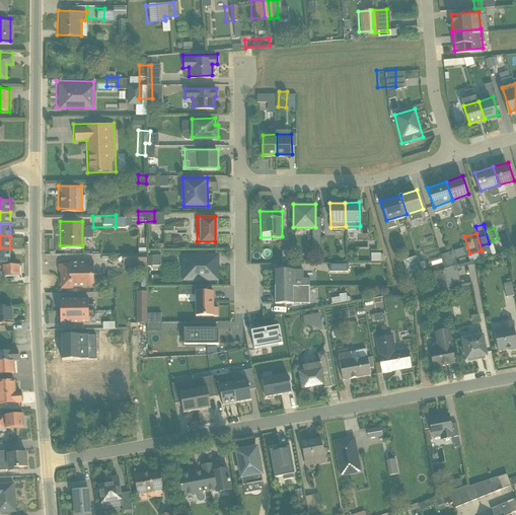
[(454,245),(432,249),(435,268),(425,270),(426,278),(439,276),(440,279),(449,278),(445,256),(456,254),(454,245)]
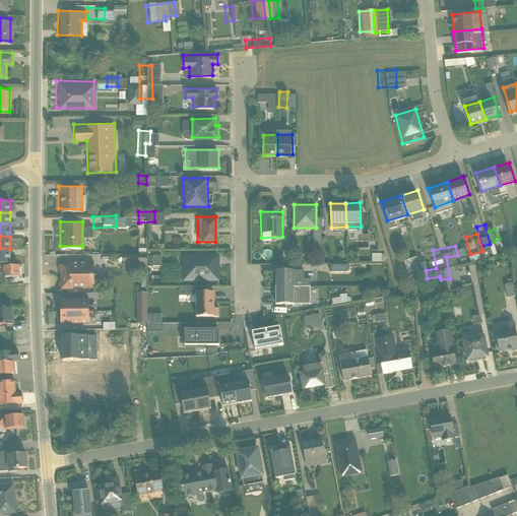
[(0,261),(10,262),(10,249),(0,248),(0,261)]
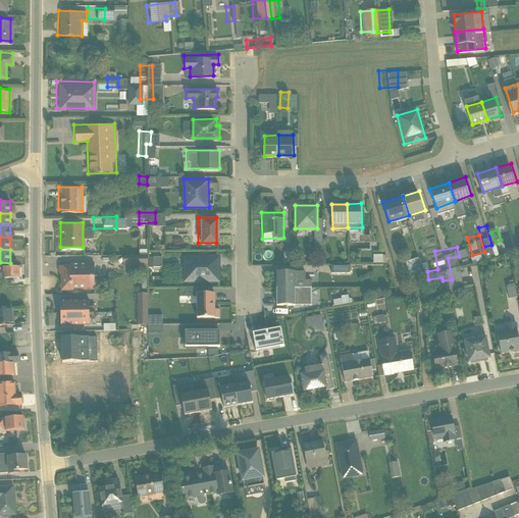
[(122,252),(114,254),(116,261),(124,259),(122,252)]
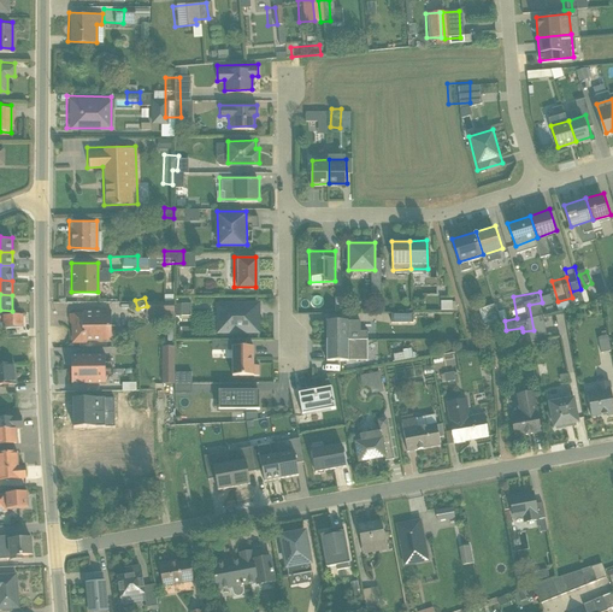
[(164,300),(164,311),(180,311),(180,299),(164,300)]
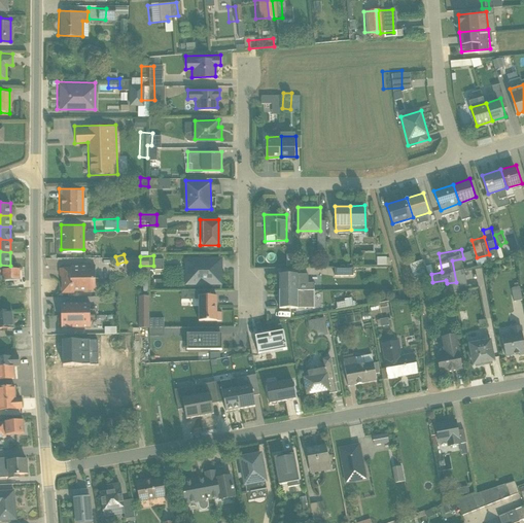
[(183,283),(220,283),(220,256),(183,256),(183,283)]
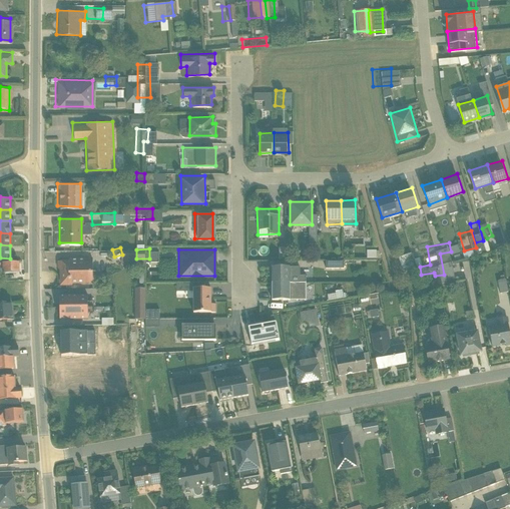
[(402,250),(390,252),(393,268),(405,266),(402,250)]
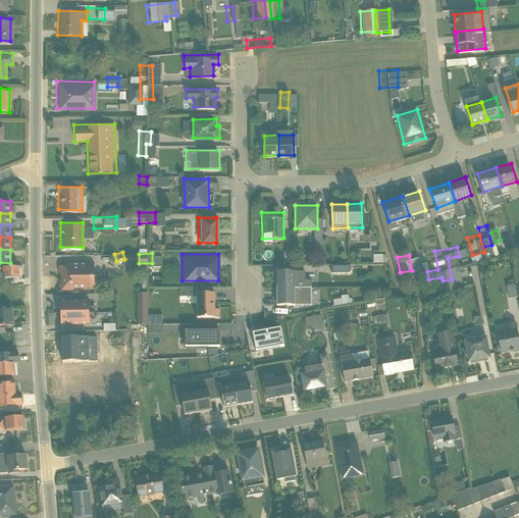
[(59,288),(94,286),(93,260),(58,262),(59,288)]
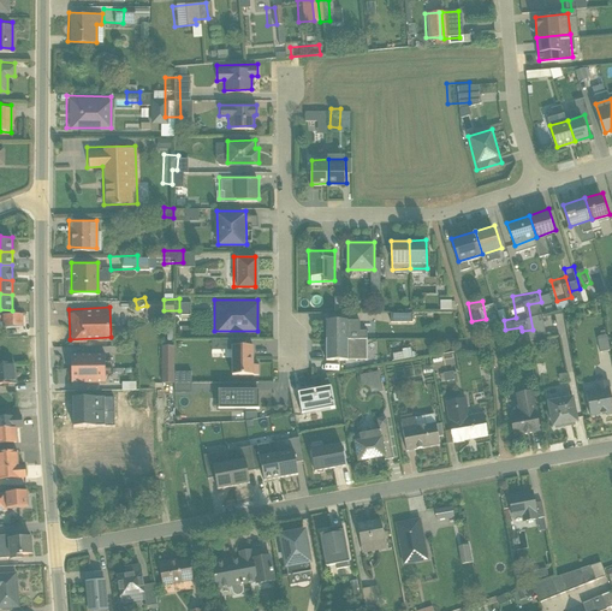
[(3,324),(24,324),(24,313),(3,313),(3,324)]
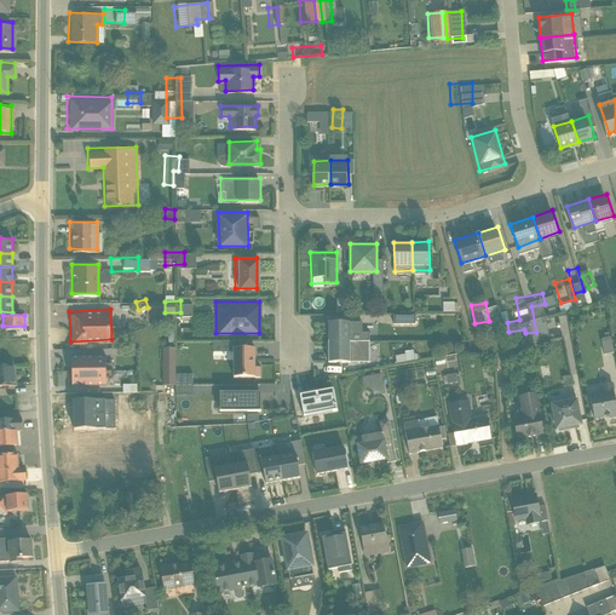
[(328,320),(328,339),(368,339),(368,320),(328,320)]
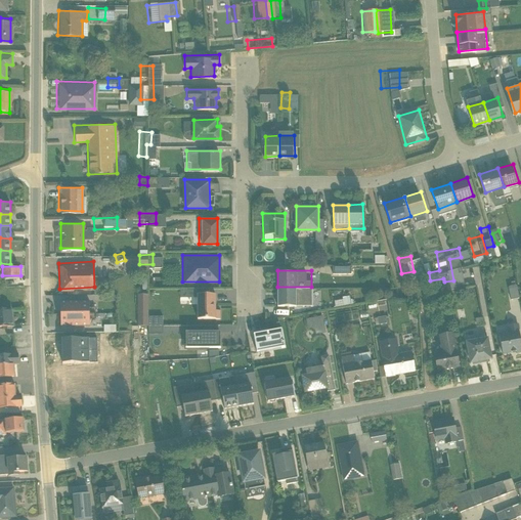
[(498,284),(501,295),(520,291),(518,279),(498,284)]
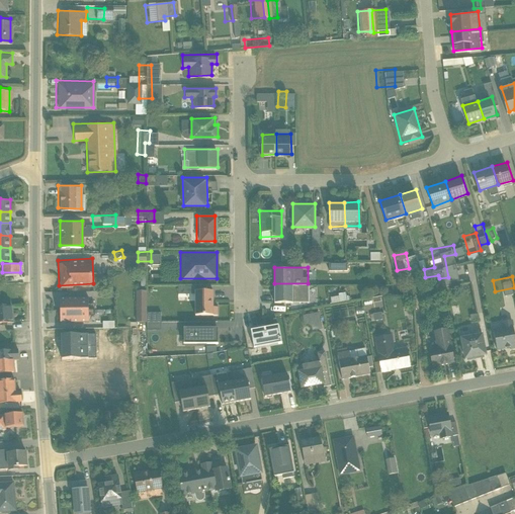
[(274,300),(307,300),(308,283),(274,283),(274,300)]
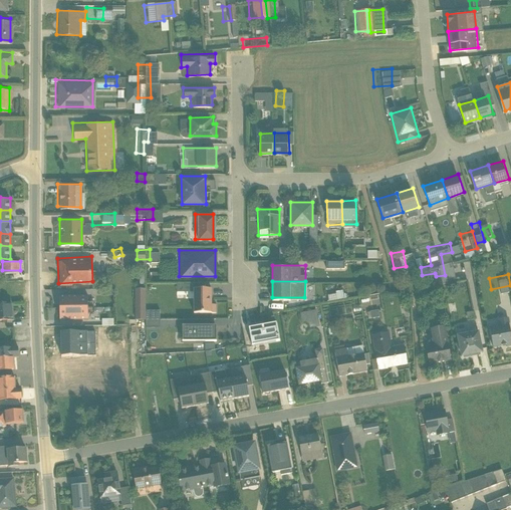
[(334,287),(326,287),(327,295),(335,295),(334,287)]
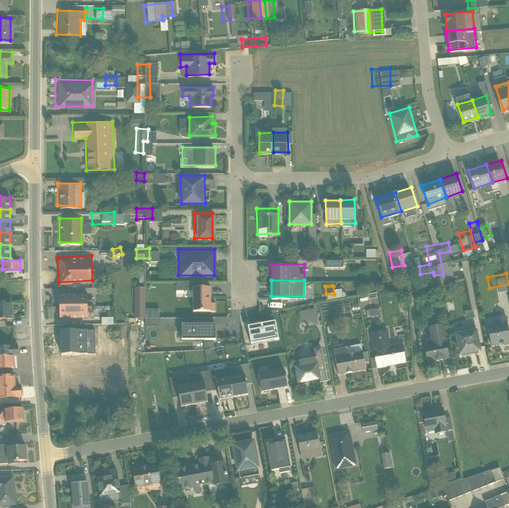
[(207,287),(190,287),(190,311),(213,310),(213,302),(208,302),(207,287)]
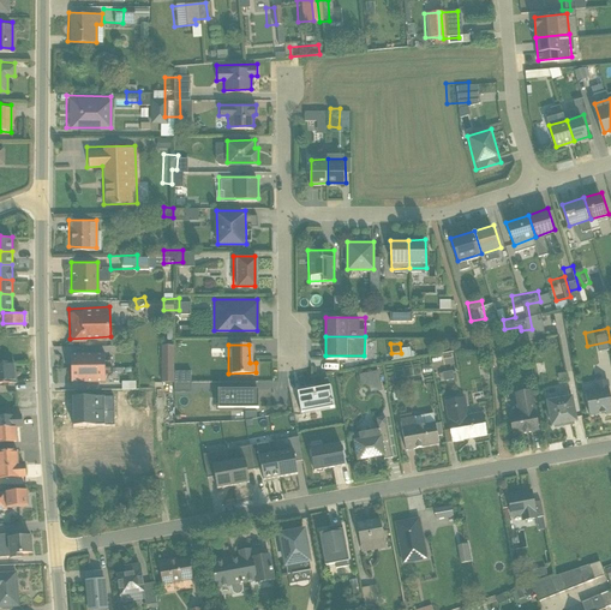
[(131,363),(143,362),(142,350),(130,351),(131,363)]
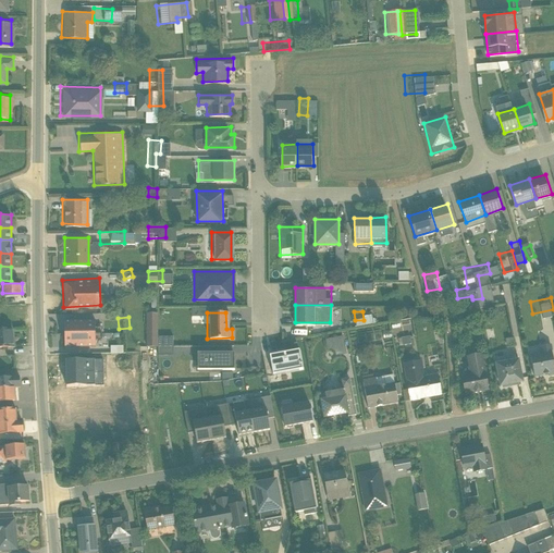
[(61,319),(61,332),(93,332),(93,319),(61,319)]
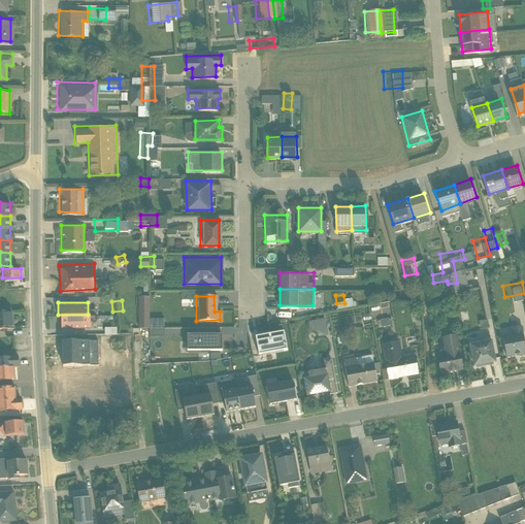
[(0,327),(12,326),(12,308),(0,308),(0,327)]
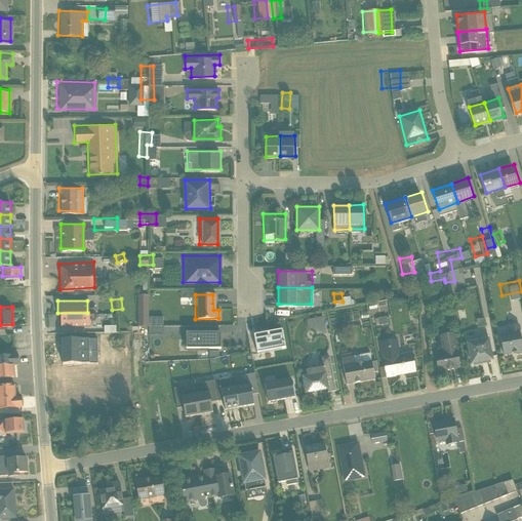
[(87,313),(57,313),(57,325),(87,325),(87,313)]
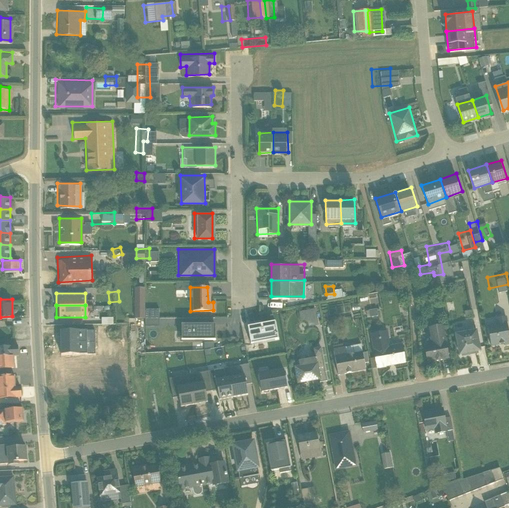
[(292,321),(309,319),(307,305),(290,307),(292,321)]
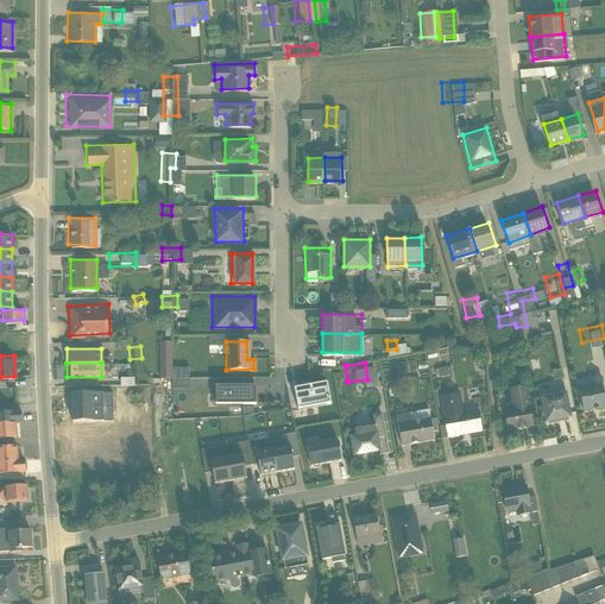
[(541,364),(542,375),(559,373),(558,363),(541,364)]
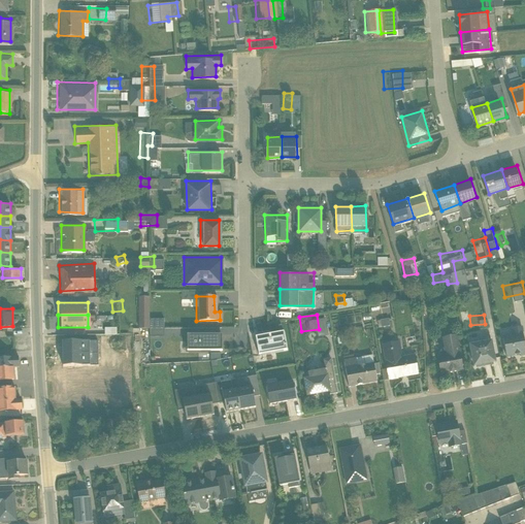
[(505,356),(524,353),(524,342),(521,323),(510,326),(511,331),(501,333),(505,356)]
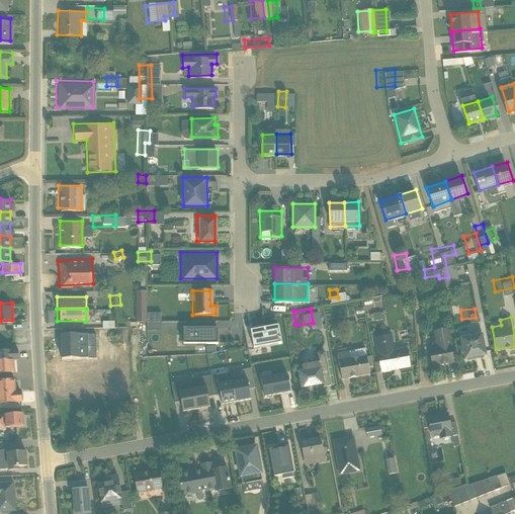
[(151,319),(138,319),(138,328),(151,327),(151,319)]
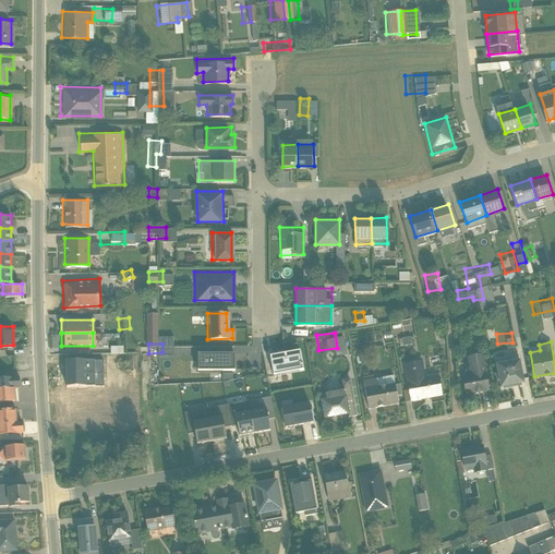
[(296,349),(266,354),(270,373),(299,368),(296,349)]
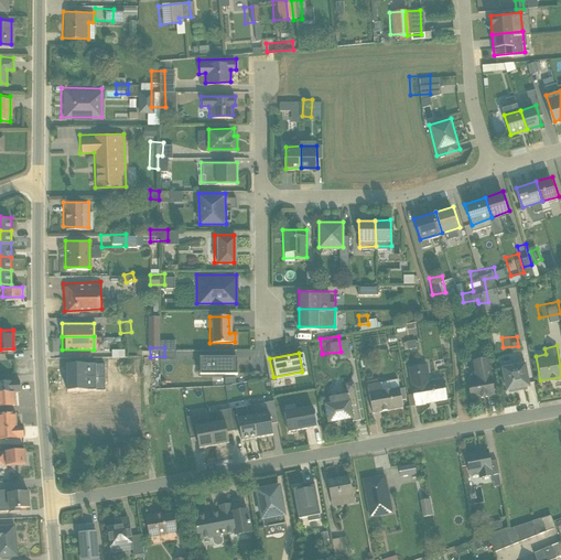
[(234,356),(196,356),(196,373),(234,374),(234,356)]
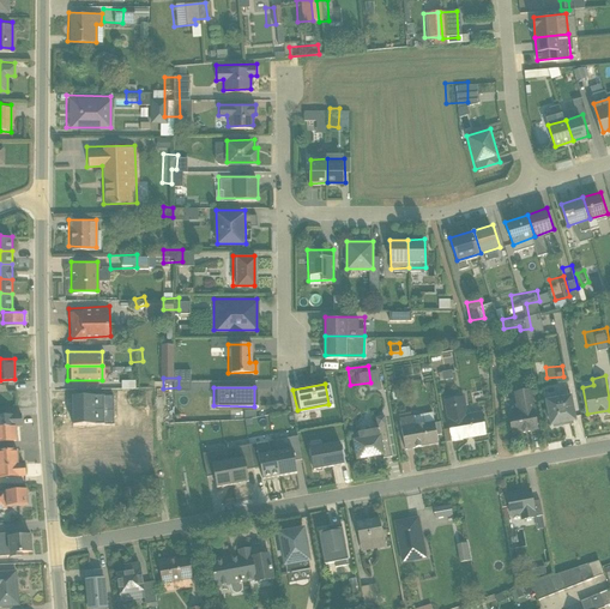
[(509,432),(539,427),(537,410),(533,410),(529,387),(513,390),(514,402),(511,403),(508,406),(506,411),(509,432)]
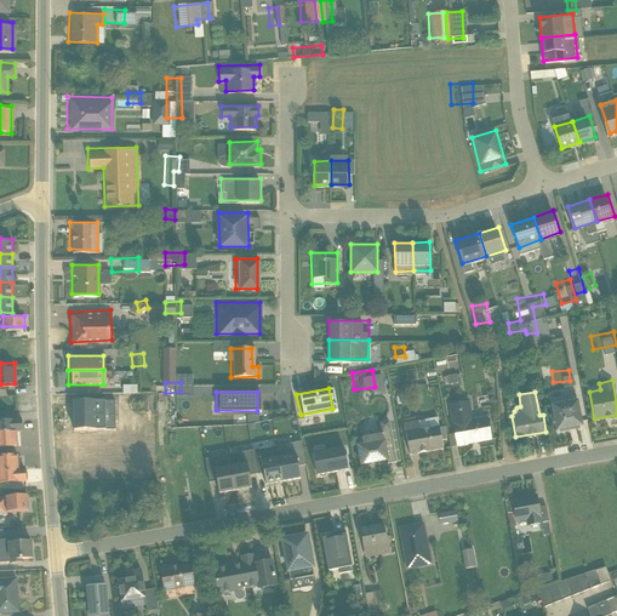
[(455,443),(492,437),(487,414),(472,417),(468,397),(447,400),(455,443)]
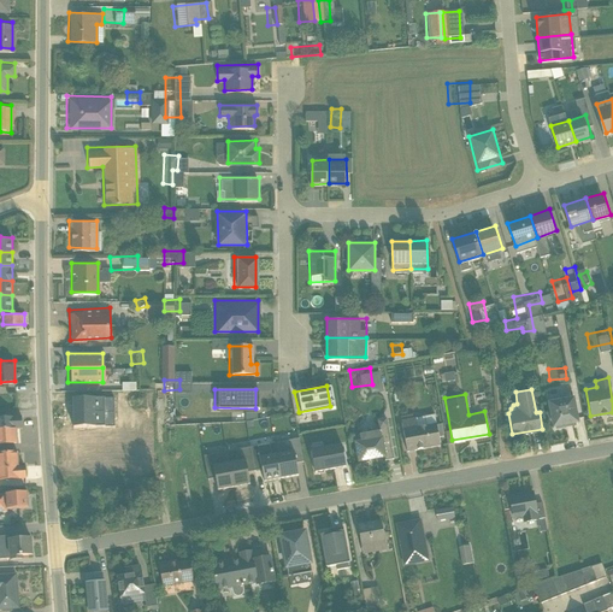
[(554,425),(579,421),(575,394),(548,399),(554,425)]
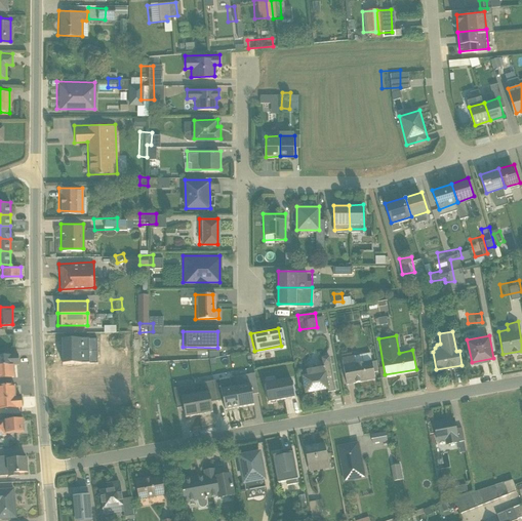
[(93,336),(58,337),(59,350),(93,349),(93,336)]
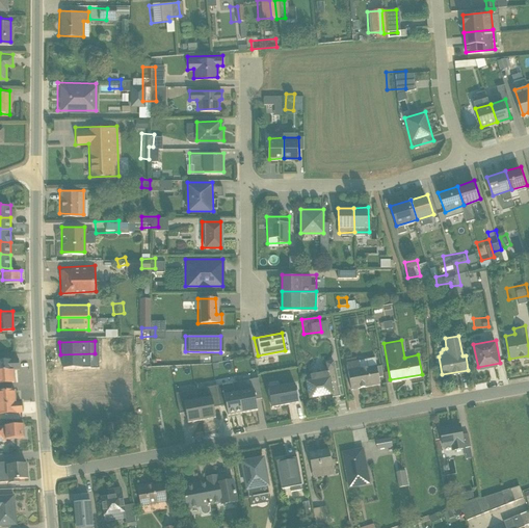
[(95,353),(60,354),(60,367),(95,366),(95,353)]
